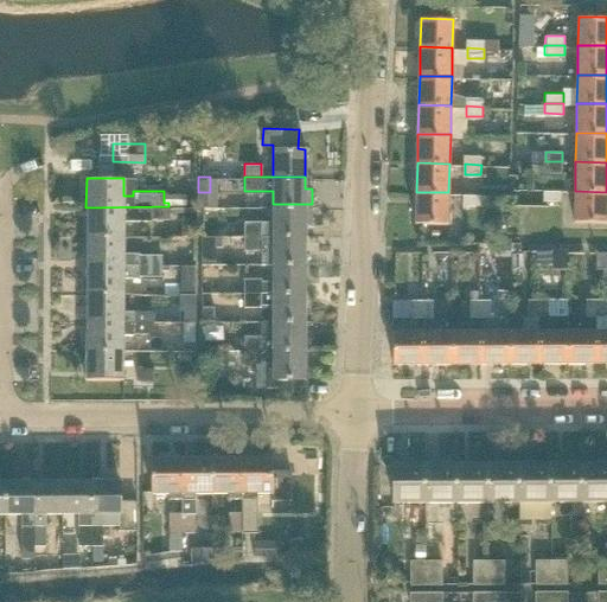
[(561,200),(561,191),(545,191),(544,199),(561,200)]
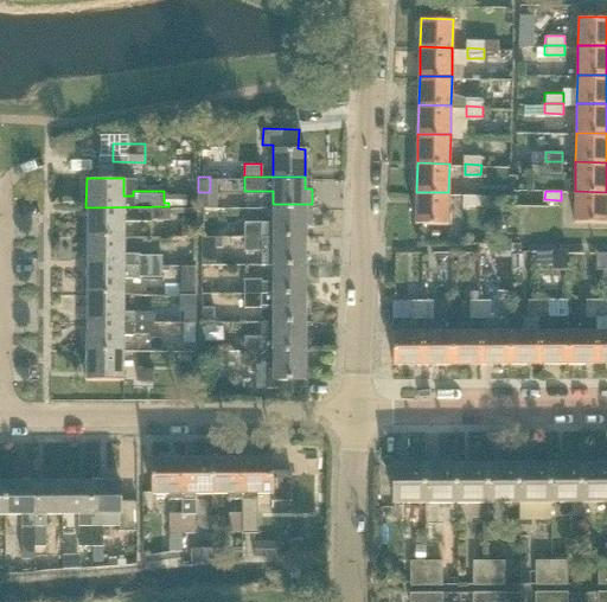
[(606,192),(575,191),(575,221),(606,221),(606,192)]
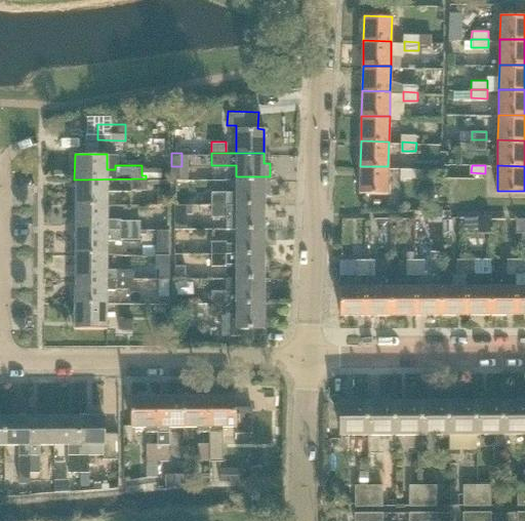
[(143,166),(142,175),(161,175),(161,166),(143,166)]
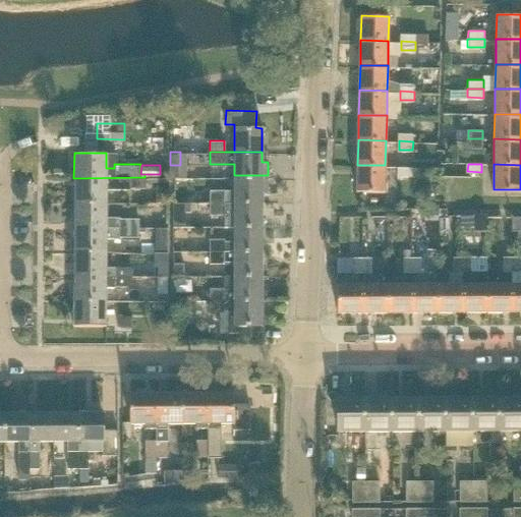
[(385,165),(357,165),(357,189),(385,190),(385,165)]
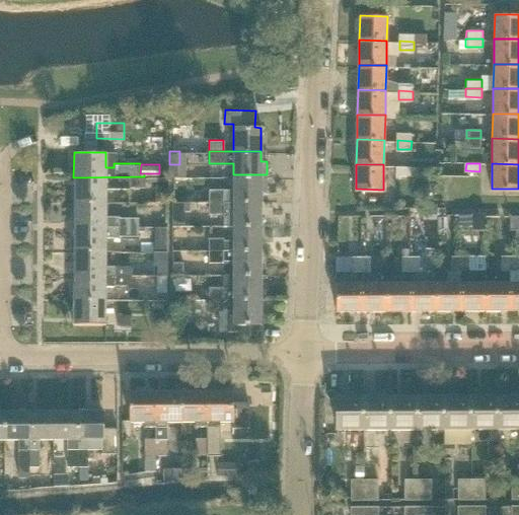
[(209,200),(260,200),(261,191),(267,191),(267,174),(233,174),(233,190),(209,190),(209,200)]
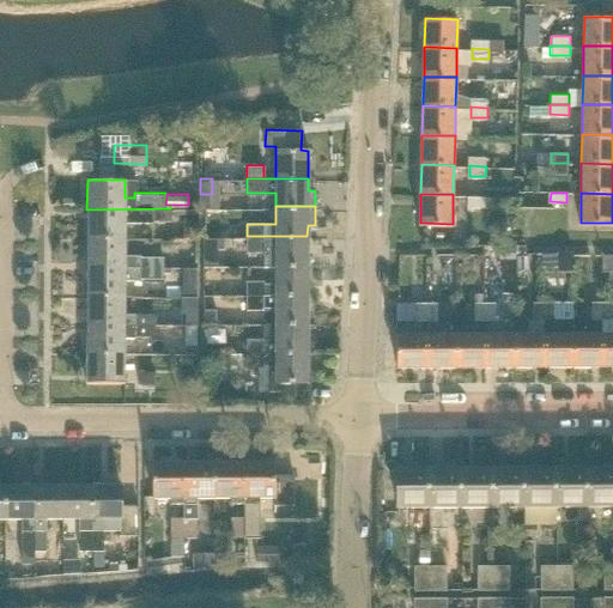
[(125,237),(125,222),(141,222),(141,219),(170,219),(170,208),(86,210),(86,237),(125,237)]
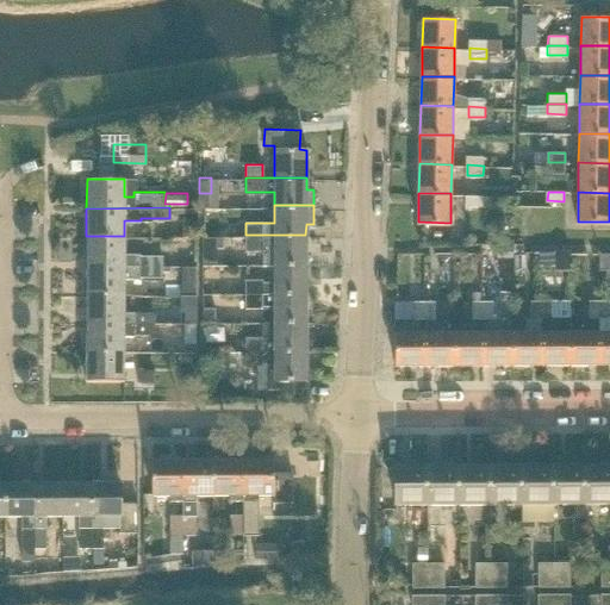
[(231,236),(244,236),(246,223),(231,223),(231,236)]
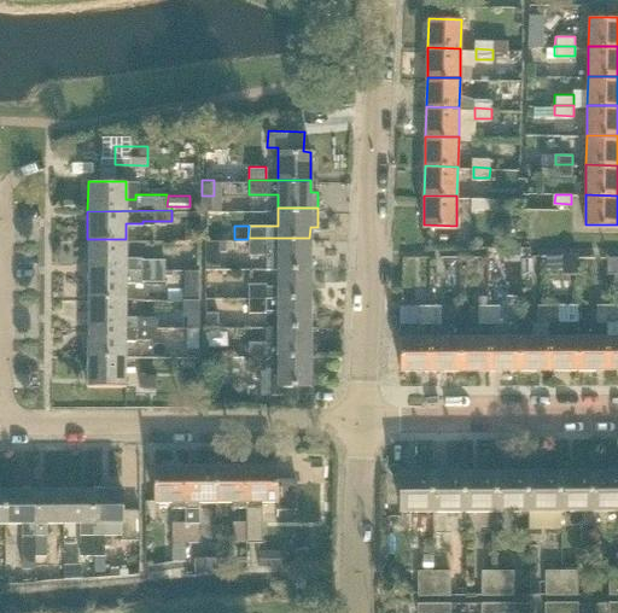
[(277,267),(309,267),(309,238),(249,238),(249,254),(264,254),(264,251),(277,252),(277,267)]
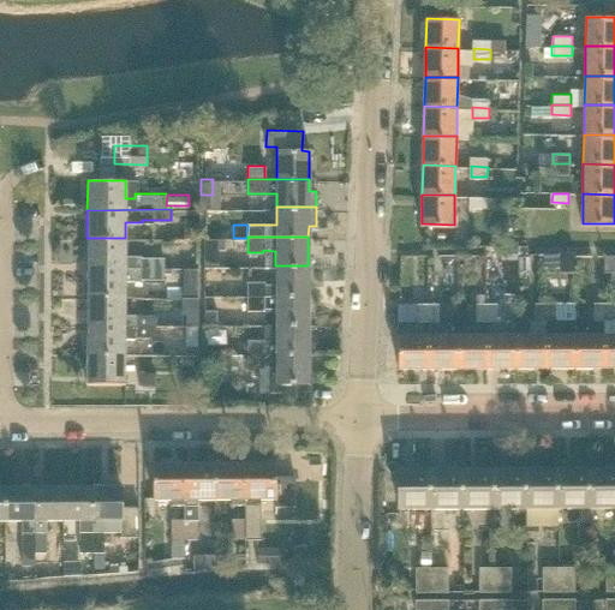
[(125,267),(125,255),(125,238),(87,238),(87,267),(125,267)]
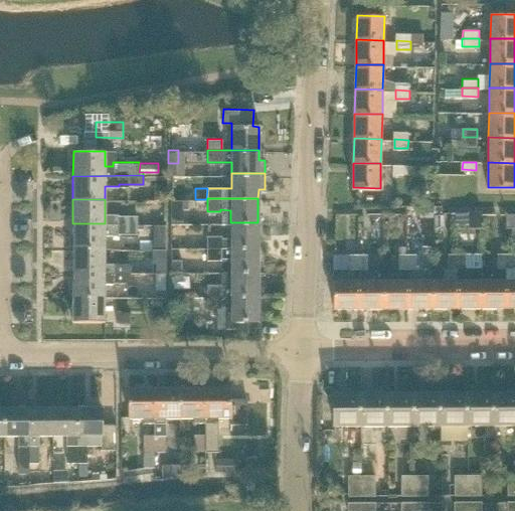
[(434,206),(418,206),(419,215),(434,215),(434,206)]
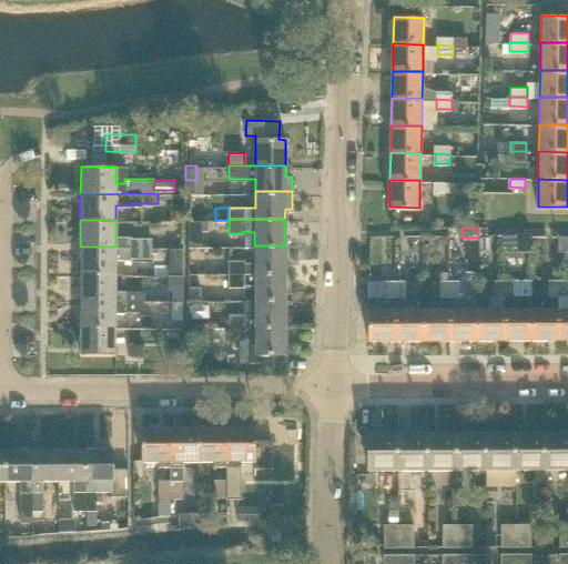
[(517,244),(530,244),(530,232),(517,233),(517,244)]
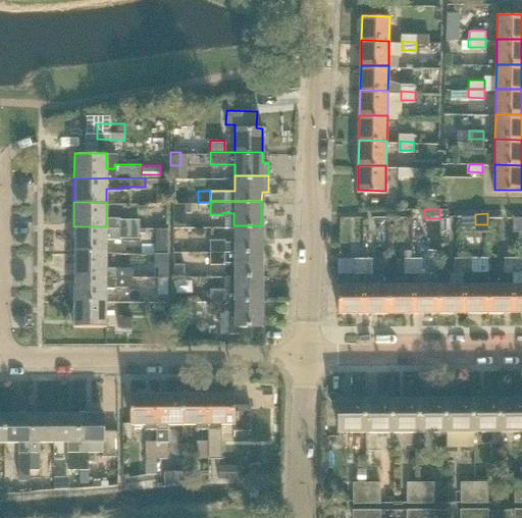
[(521,222),(521,214),(513,215),(513,222),(521,222)]
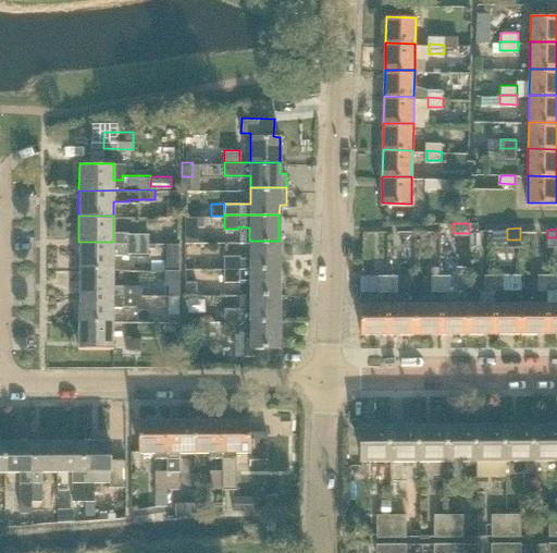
[(127,231),(113,231),(113,242),(148,242),(148,232),(127,232),(127,231)]
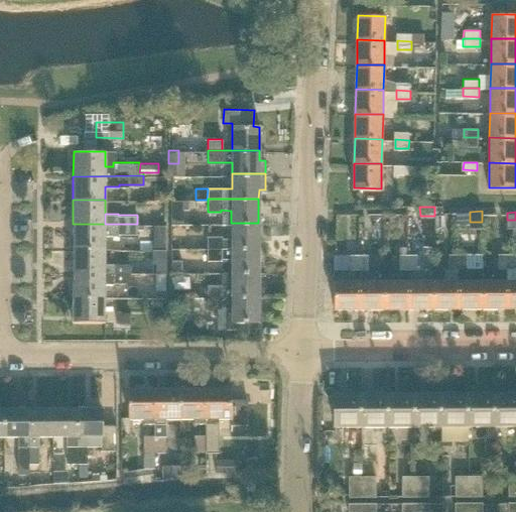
[(258,247),(258,223),(231,223),(231,239),(222,240),(222,237),(208,237),(208,247),(258,247)]
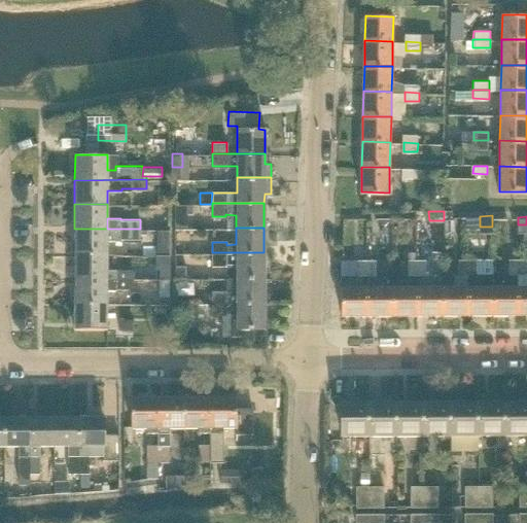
[(106,253),(106,239),(107,229),(74,229),(74,253),(106,253)]
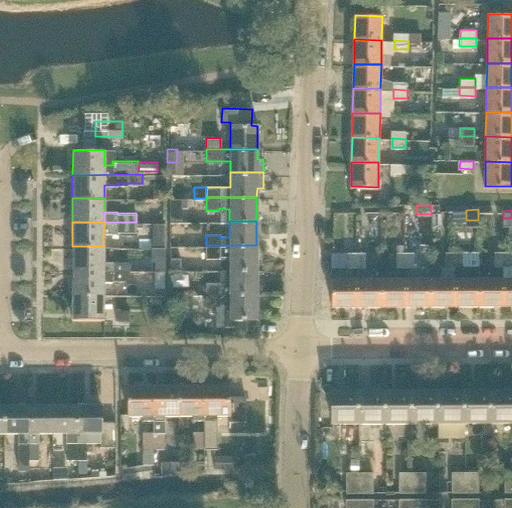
[(104,222),(103,232),(117,233),(117,231),(136,231),(136,222),(104,222)]
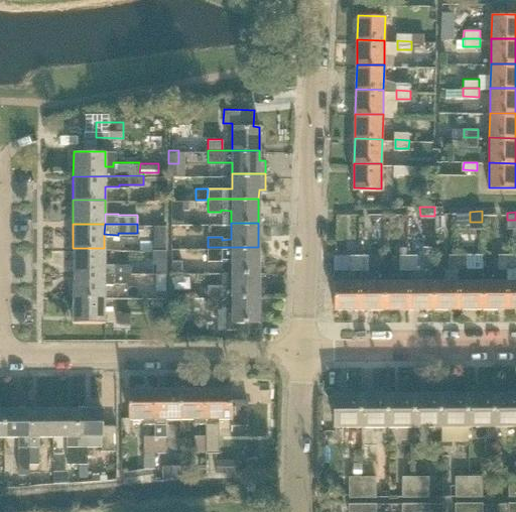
[(165,248),(165,239),(152,239),(152,248),(165,248)]
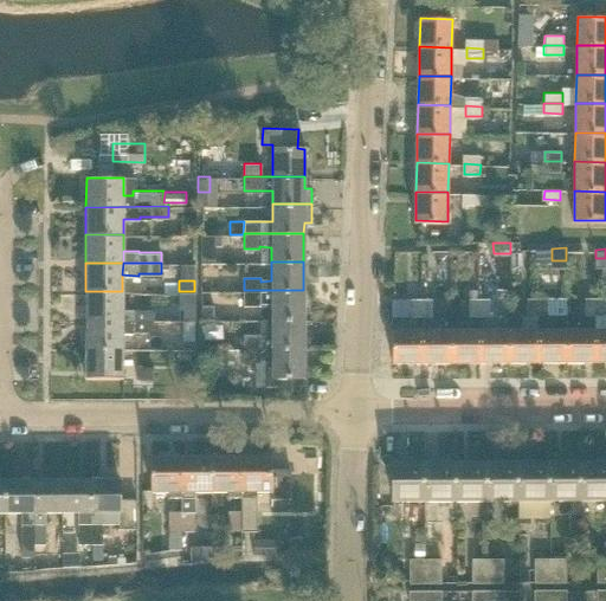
[(303,318),(303,290),(244,290),(243,307),(271,307),(271,318),(303,318)]
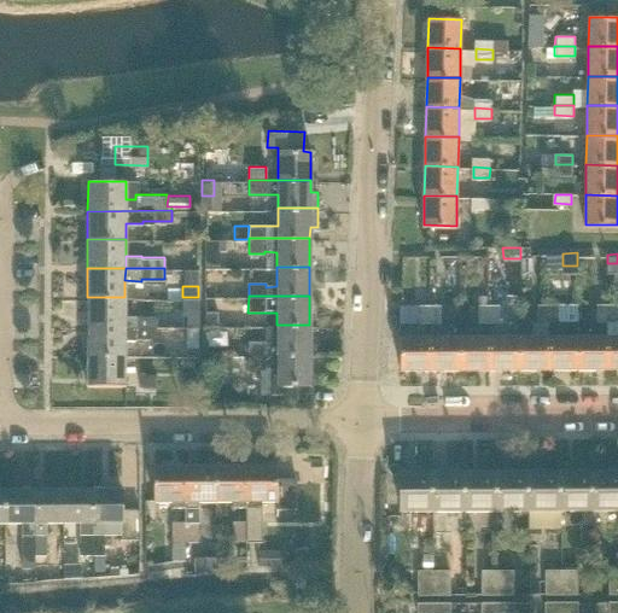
[(124,316),(124,297),(87,297),(87,326),(156,326),(156,316),(124,316)]
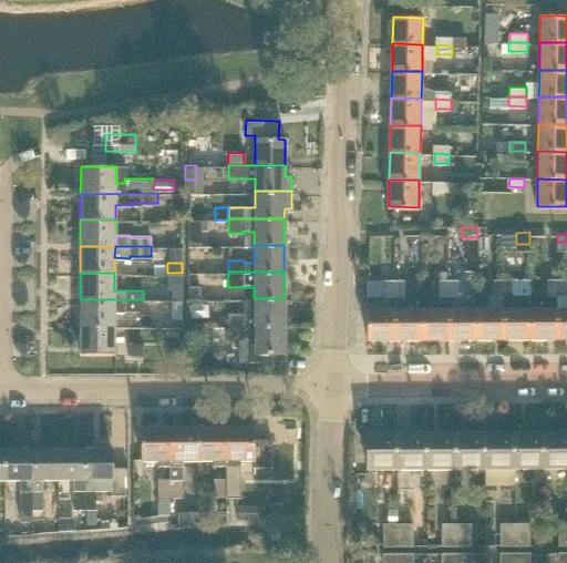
[(189,286),(189,298),(200,298),(200,286),(196,286),(196,275),(187,274),(187,286),(189,286)]
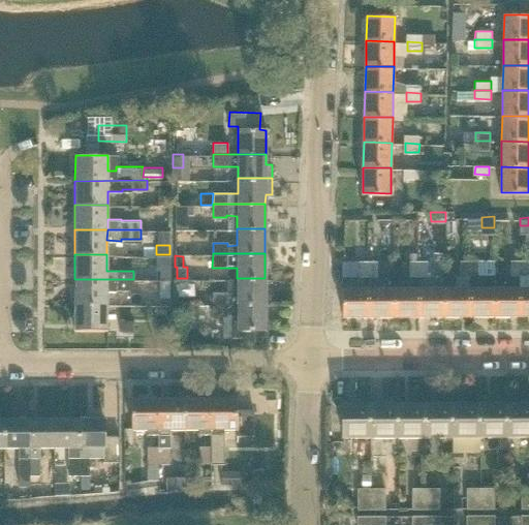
[(460,274),(470,274),(469,259),(460,259),(460,274)]
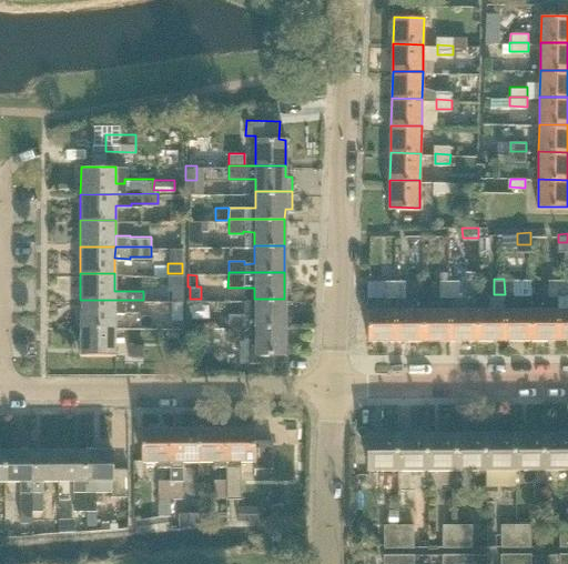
[(395,280),(395,295),(405,296),(405,280),(395,280)]
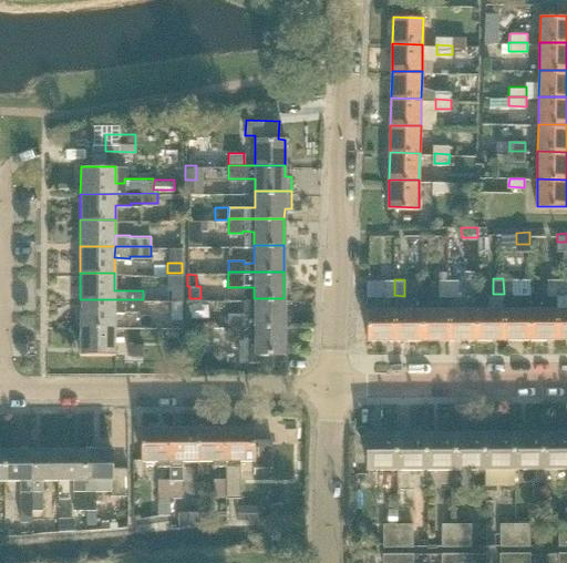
[(449,280),(449,296),(459,296),(459,280),(449,280)]
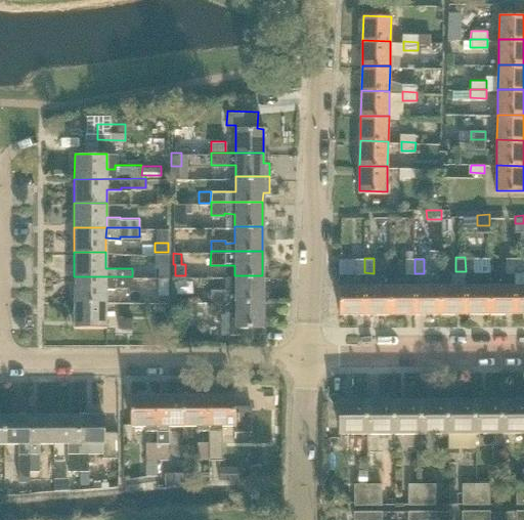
[(507,273),(516,273),(516,259),(508,259),(507,273)]
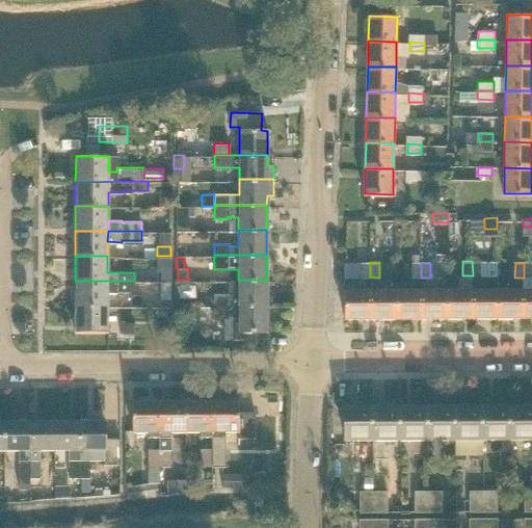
[(137,269),(137,281),(151,281),(152,269),(137,269)]
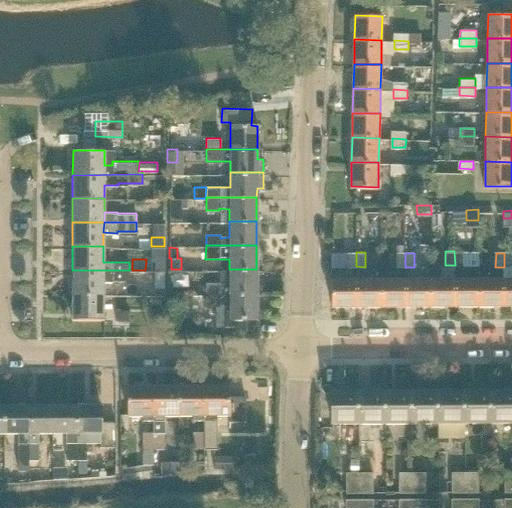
[(441,266),(441,279),(430,279),(430,307),(455,306),(455,266),(441,266)]
